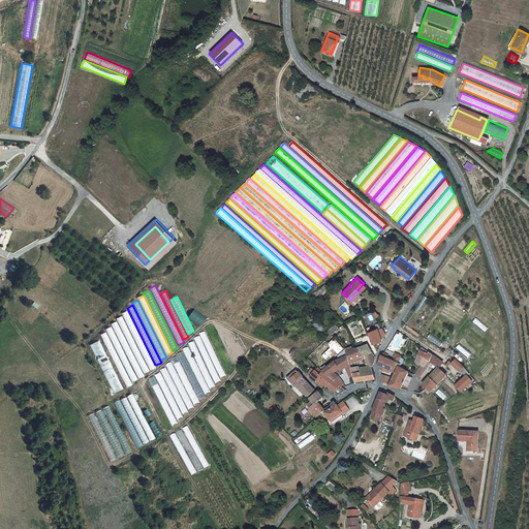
[(127,310),(122,313),(150,371),(156,368),(127,310)]
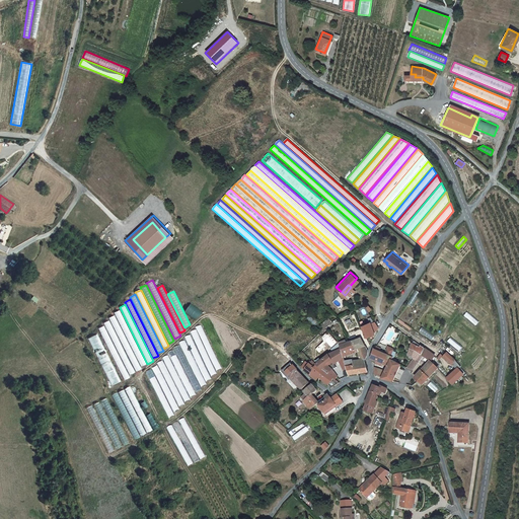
[(196,321),(202,312),(191,304),(184,312),(196,321)]
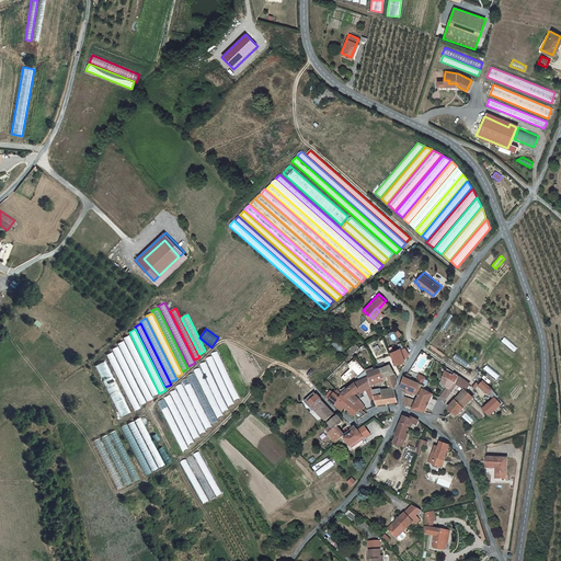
[(129,335),(123,338),(153,396),(159,393),(129,335)]
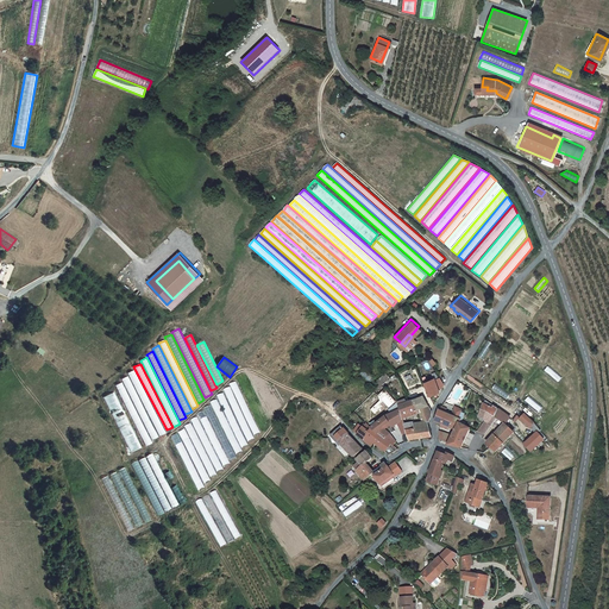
[(545,370),(558,382),(562,378),(548,366),(545,370)]
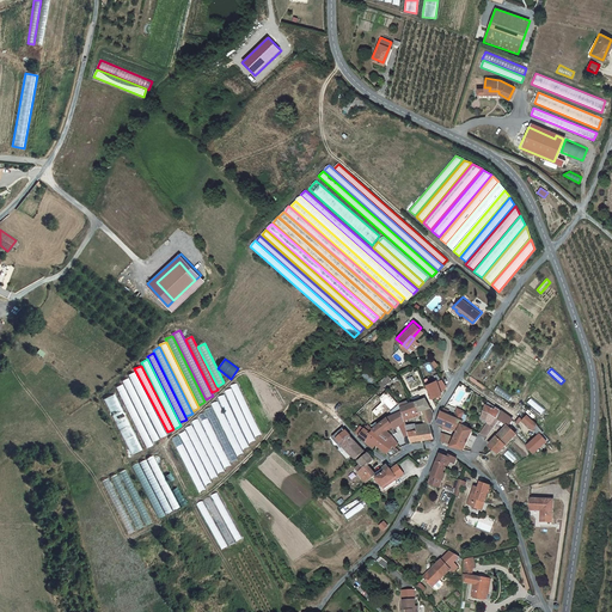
[(135,372),(128,375),(160,439),(167,435),(135,372)]
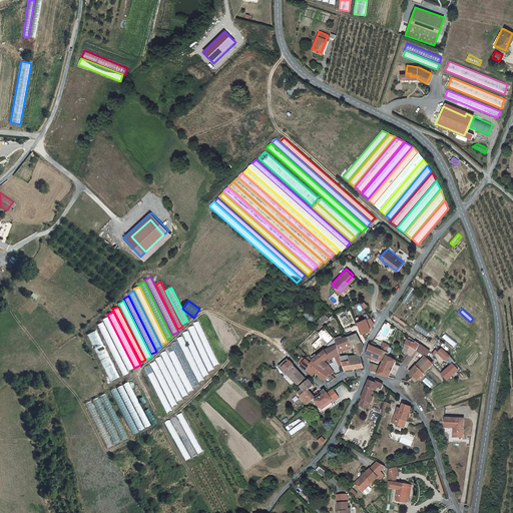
[(108,317),(102,320),(128,371),(134,368),(108,317)]
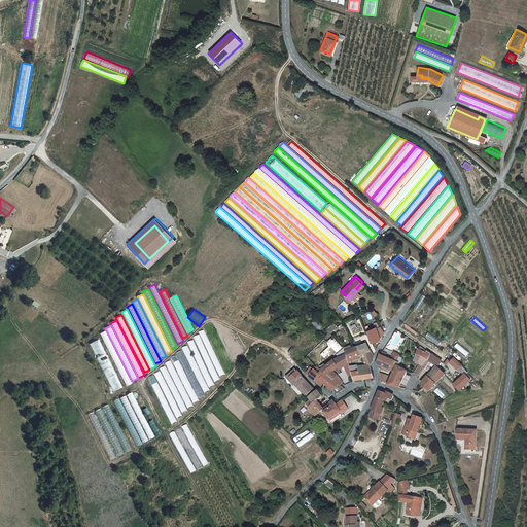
[(383,335),(384,332),(381,327),(378,329),(377,327),(367,330),(373,342),(381,339),(380,335),(383,335)]
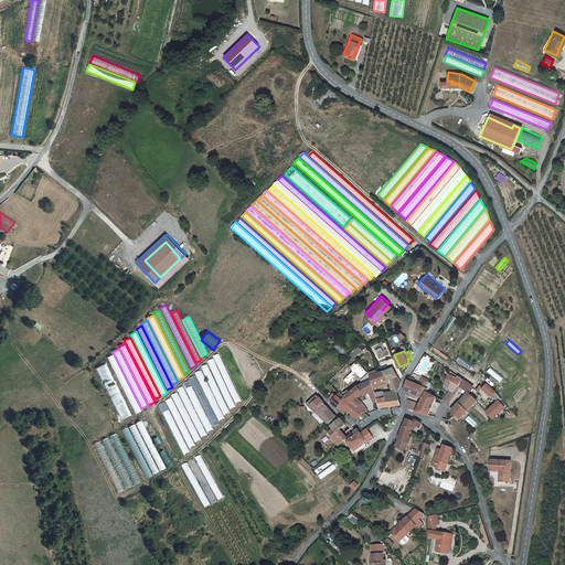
[(219,353),(213,356),(236,405),(242,403),(219,353)]
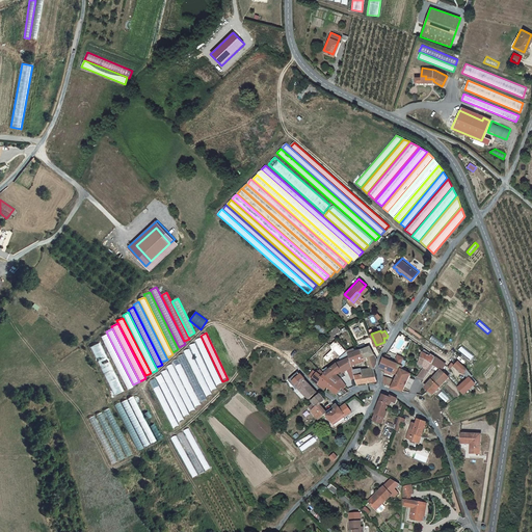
[(107,334),(101,337),(128,390),(133,387),(107,334)]
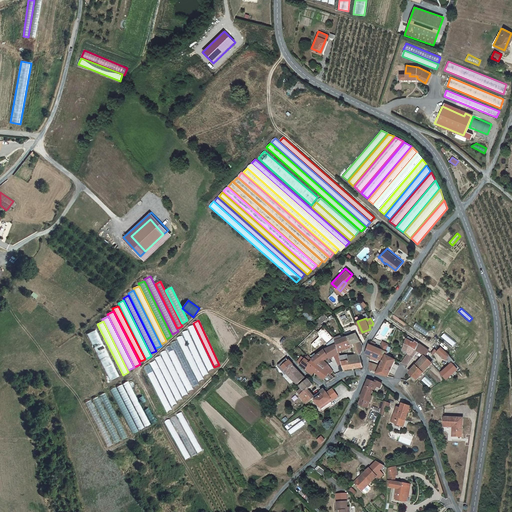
[(414,327),(425,335),(428,331),(417,323),(414,327)]
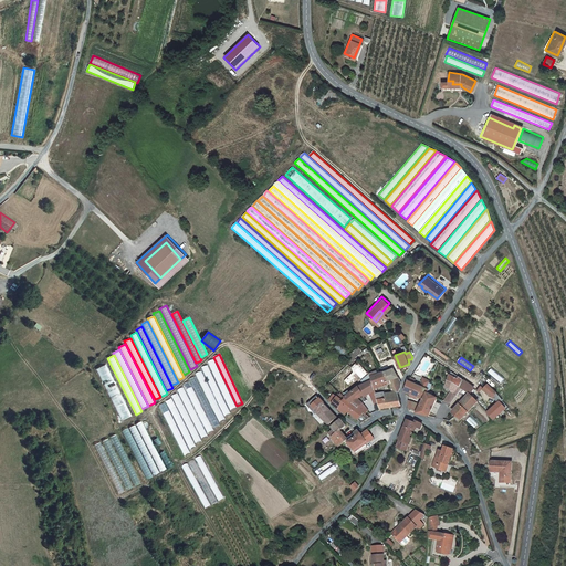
[(213,359),(208,362),(231,411),(237,408),(213,359)]
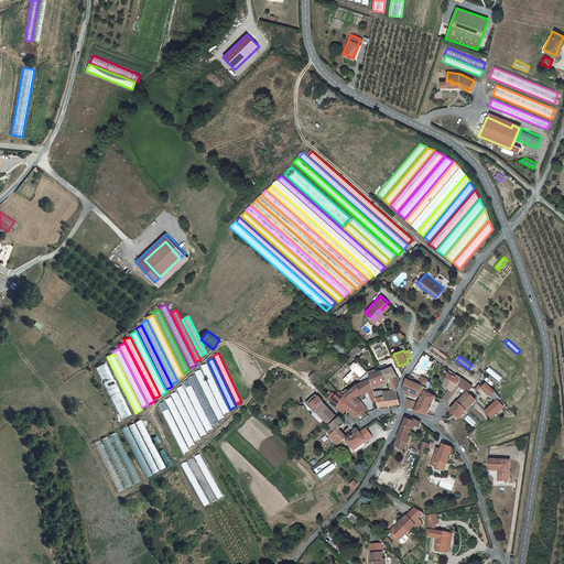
[(105,362),(96,367),(121,419),(131,414),(105,362)]
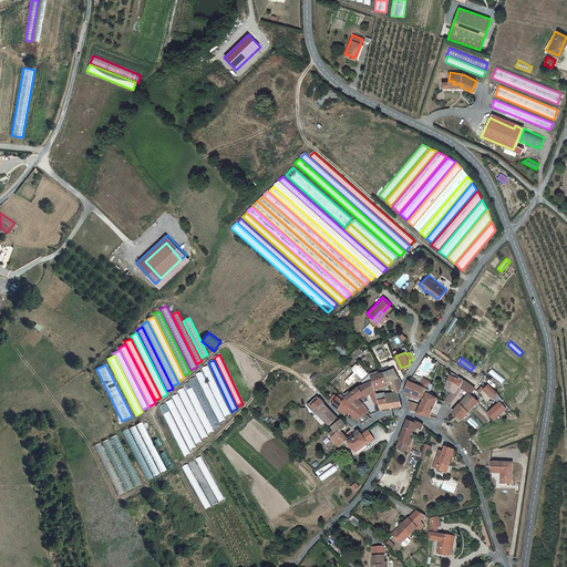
[(208,366),(203,368),(225,416),(232,414),(208,366)]
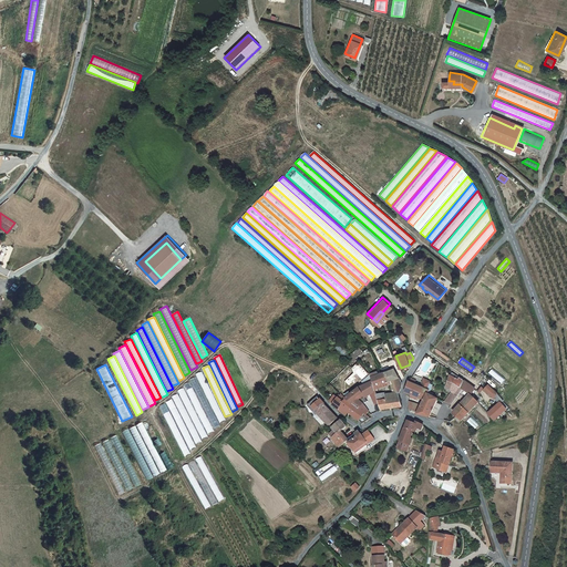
[(381,368),(369,373),(370,377),(383,372),(381,368)]
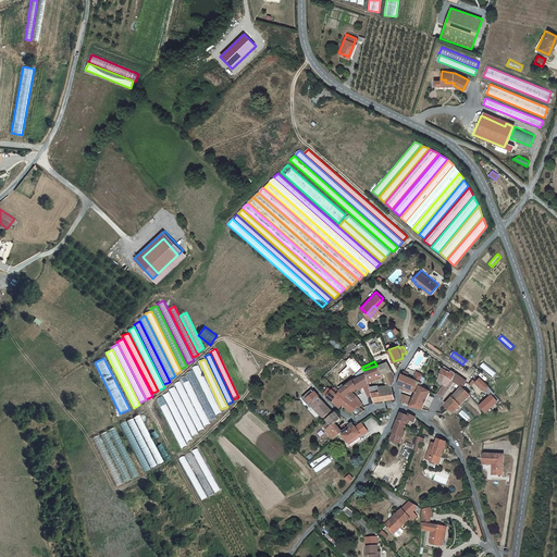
[(388,362),(376,366),(381,375),(383,374),(384,378),(386,386),(391,386),(394,382),(394,376),(388,362)]
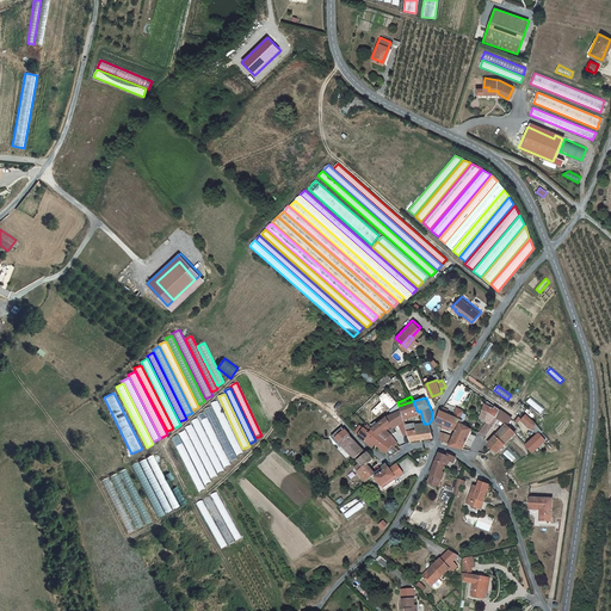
[(526,402),(541,413),(544,409),(530,397),(526,402)]
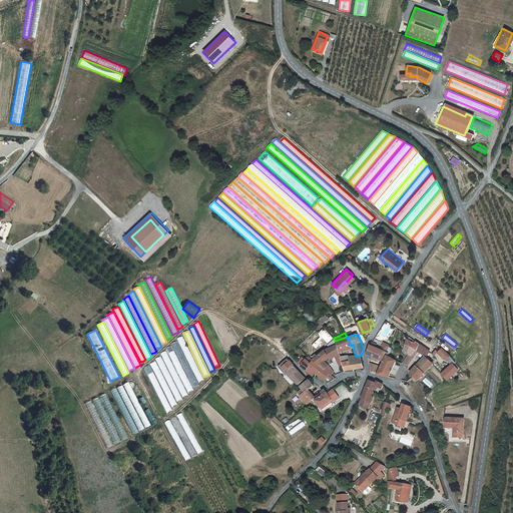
[(182,336),(177,339),(199,383),(204,380),(182,336)]
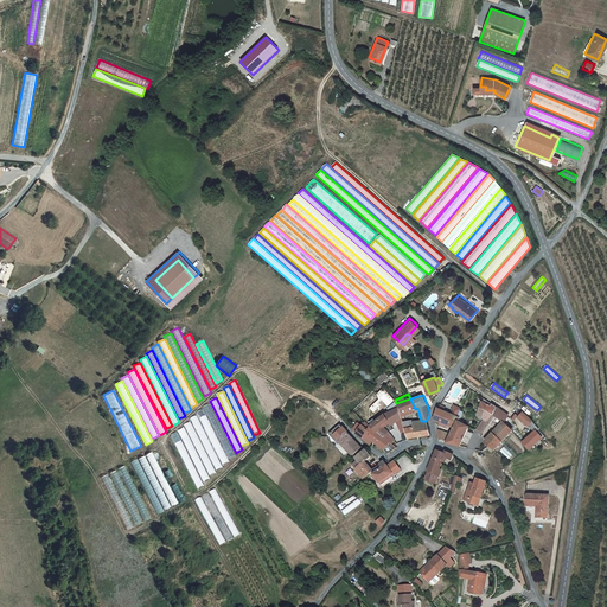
[(397,407),(400,415),(411,410),(413,414),(419,411),(417,408),(415,409),(410,398),(396,403),(397,407)]
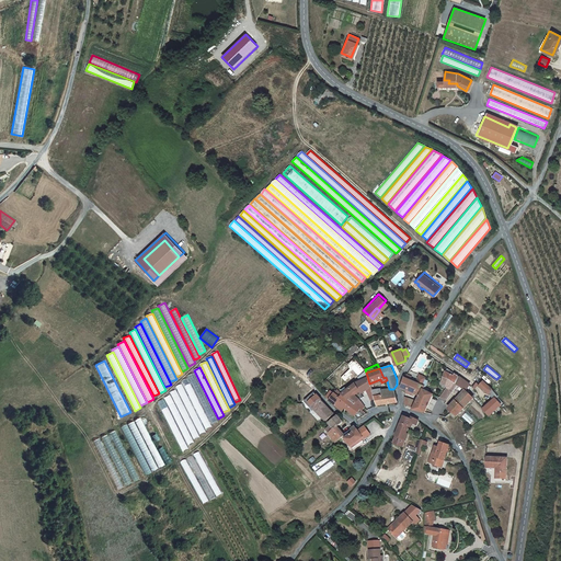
[(455,382),(458,377),(447,368),(444,377),(451,381),(448,387),(442,397),(448,399),(458,385),(455,382)]
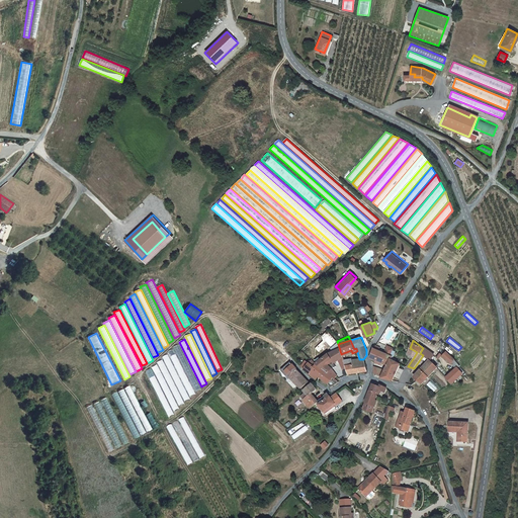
[(178,344),(173,347),(196,392),(201,389),(178,344)]
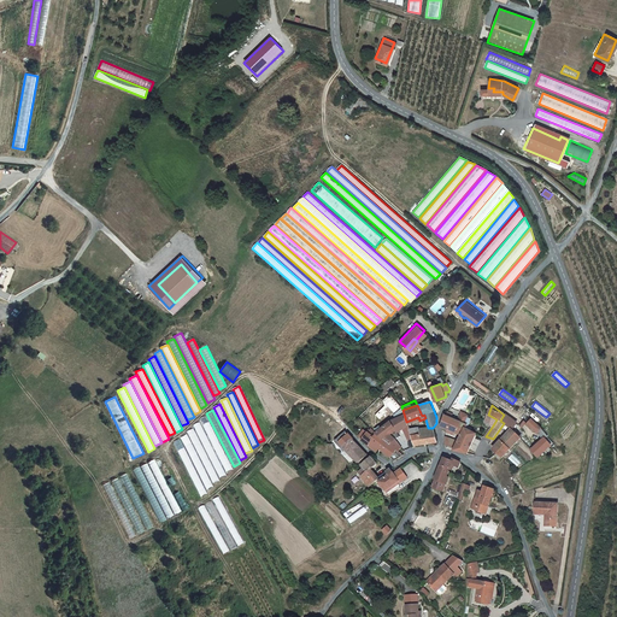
[(459,416),(457,421),(462,423),(463,418),(466,421),(469,416),(463,412),(460,416),(459,416)]
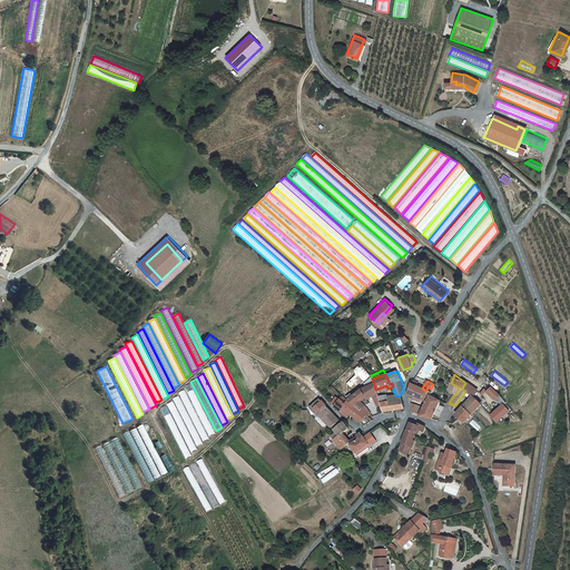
[(375,390),(373,382),(360,389),(363,393),(366,397),(376,393),(375,390)]
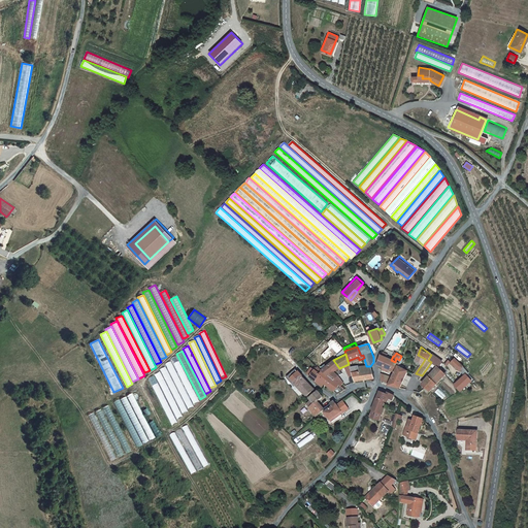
[(425,359),(418,355),(417,354),(416,361),(422,364),(425,359)]
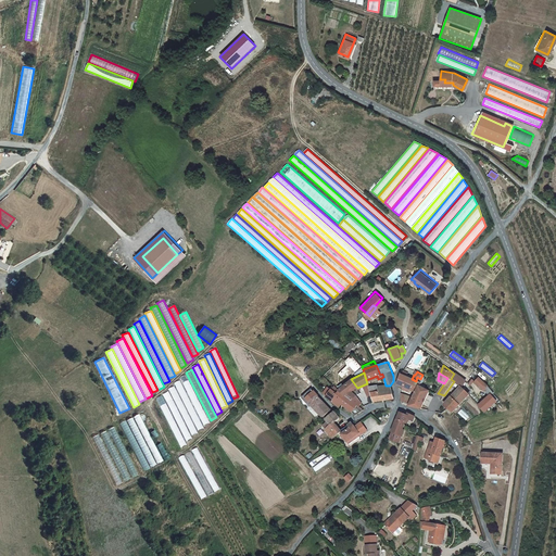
[(403,375),(401,374),(396,383),(403,386),(403,388),(408,390),(411,387),(417,389),(418,386),(419,387),(421,383),(419,382),(420,379),(417,377),(416,381),(412,379),(406,376),(403,375)]
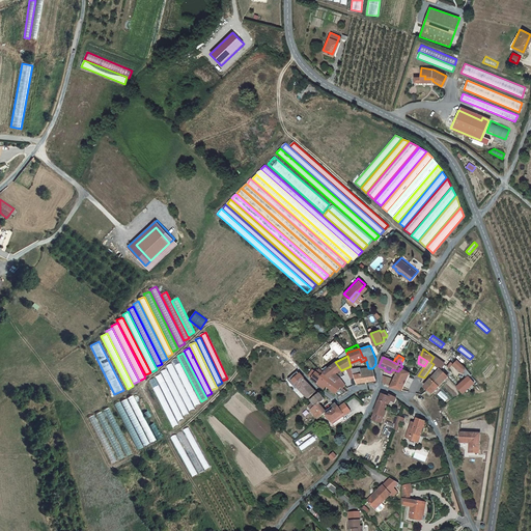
[(440,369),(444,363),(434,357),(430,362),(434,364),(440,369)]
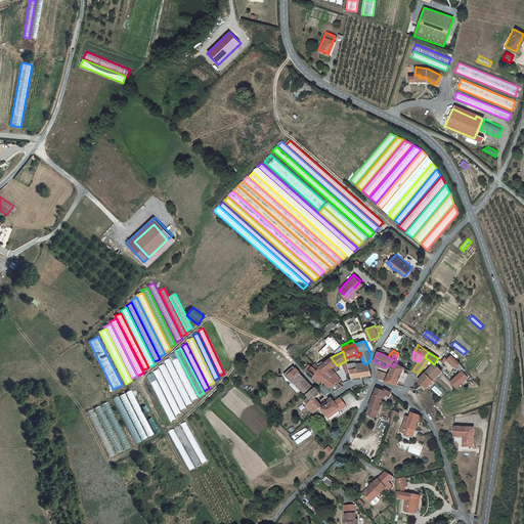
[(175,354),(170,356),(193,401),(198,398),(175,354)]
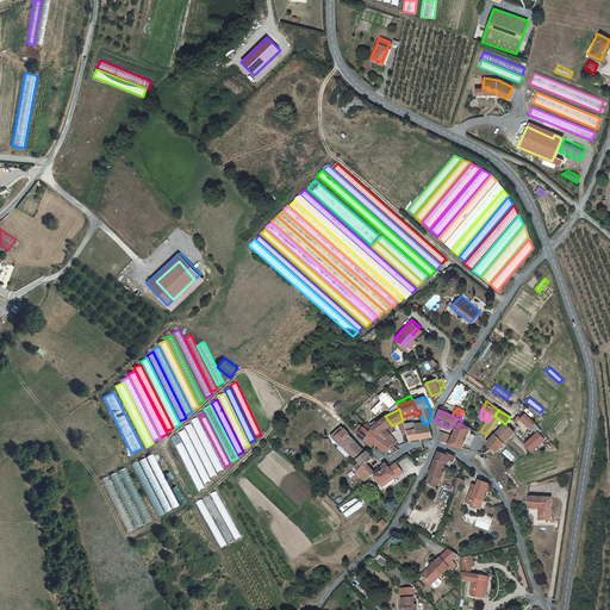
[(526,415),(521,418),(530,429),(535,424),(526,415)]
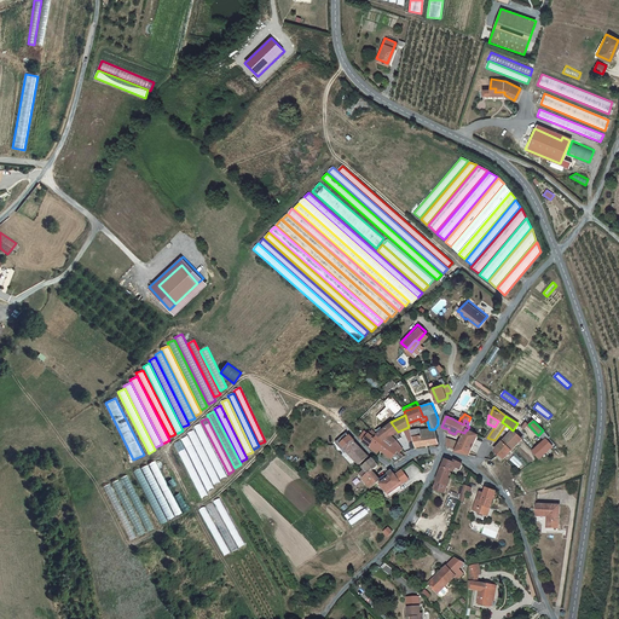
[(391,422),(383,428),(379,433),(377,434),(391,444),(395,439),(393,435),(398,432),(394,427),(391,422)]
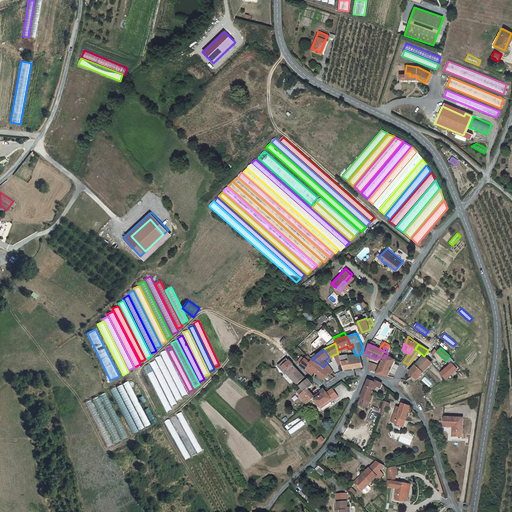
[(166,350),(161,353),(183,396),(188,394),(166,350)]
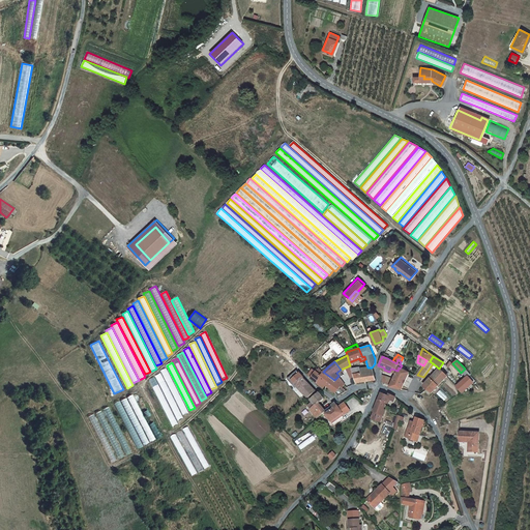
[(166,367),(160,371),(184,415),(189,413),(166,367)]
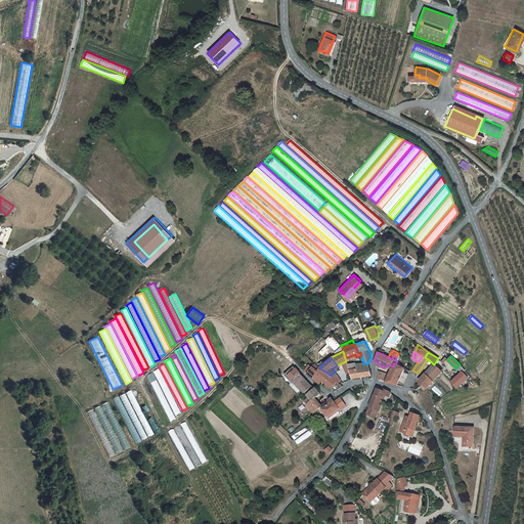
[(385,381),(397,383),(405,368),(395,364),(394,363),(393,366),(389,374),(385,380),(385,381)]
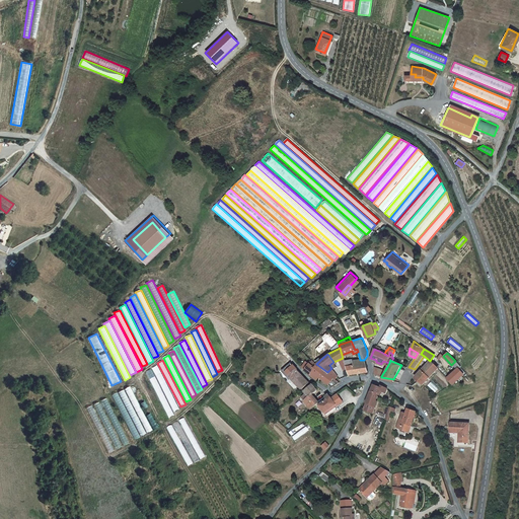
[(438,368),(433,363),(430,361),(415,376),(419,380),(422,383),(438,368)]
